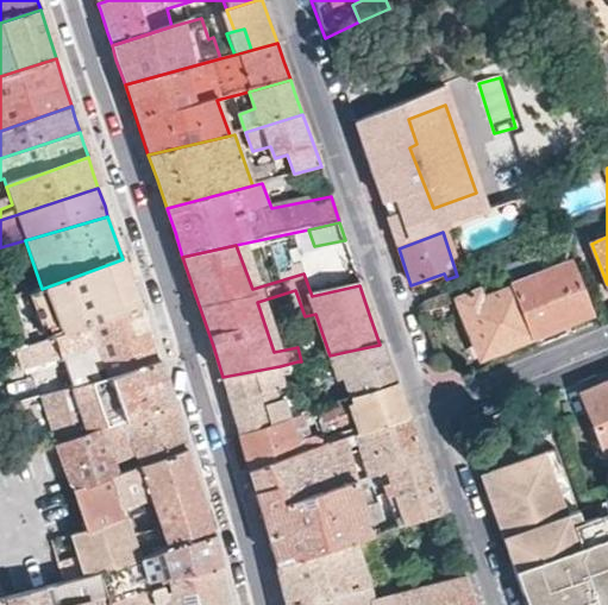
[(564,249),(533,260),(539,276),(516,284),(512,287),(513,289),(532,339),(590,315),(570,263),(564,249)]
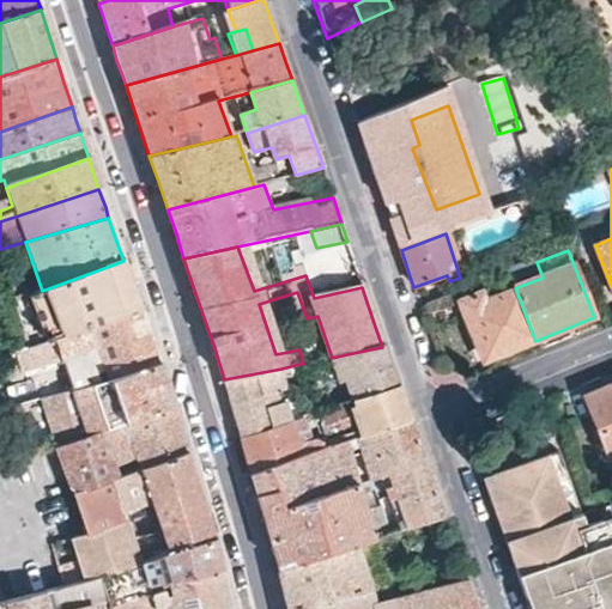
[(25,296),(10,302),(18,326),(35,321),(36,327),(19,332),(26,349),(140,312),(131,285),(123,261),(42,291),(25,296)]
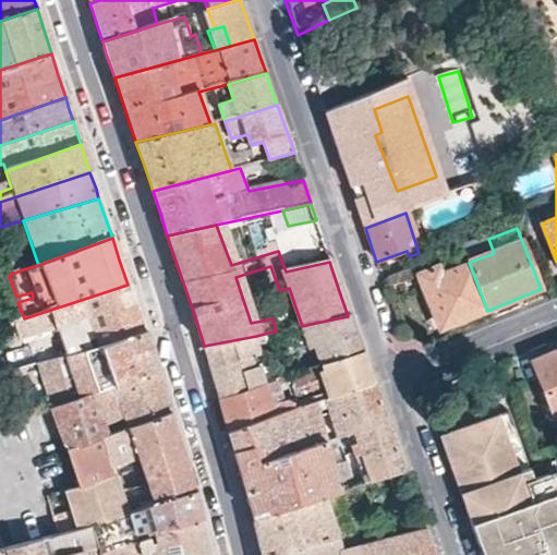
[(494,253),(488,239),(467,248),(473,261),(494,253)]
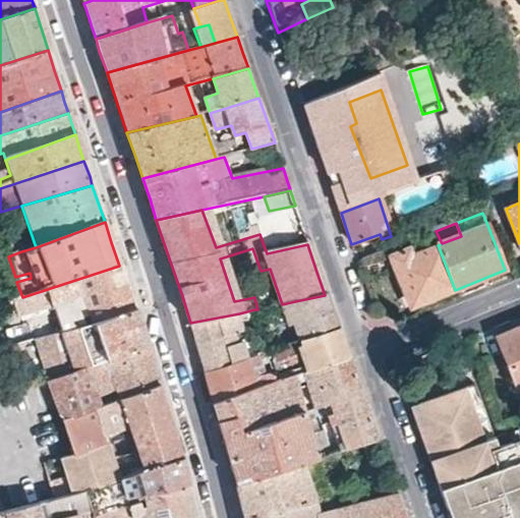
[(442,243),(436,231),(431,232),(432,235),(438,245),(442,243)]
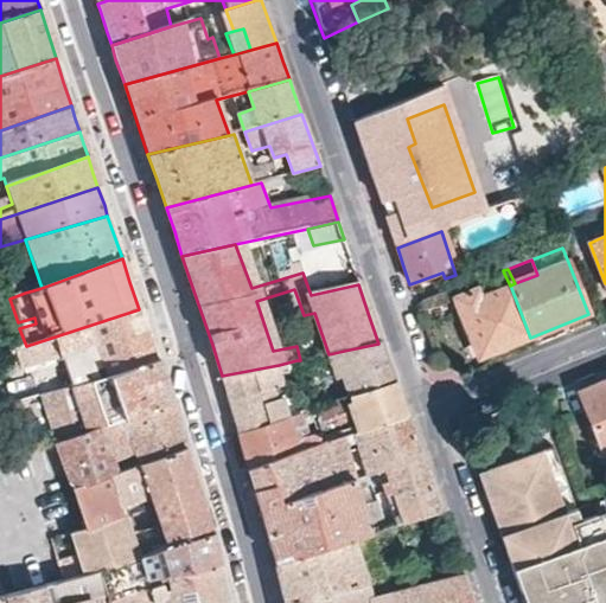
[(486,354),(530,338),(511,288),(480,300),(477,293),(457,300),(472,340),(479,338),(486,354)]
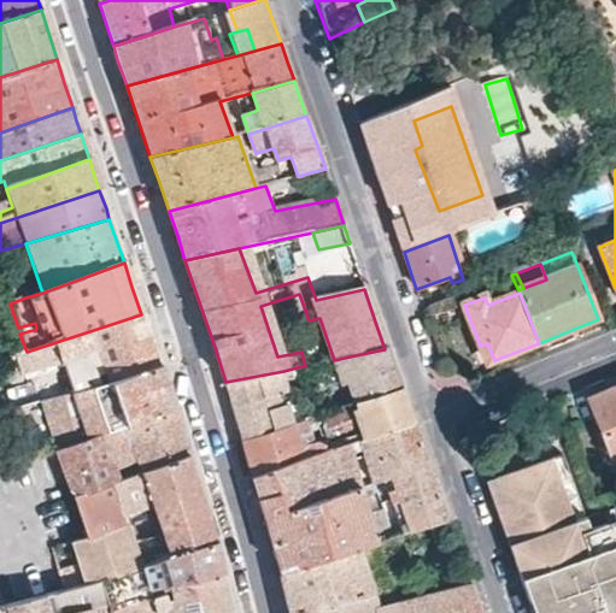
[(141,314),(27,352),(12,357),(18,375),(78,355),(88,385),(159,366),(150,337),(141,314)]
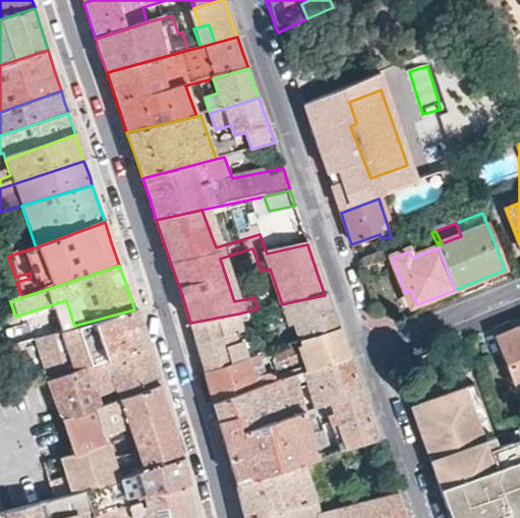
[(329,305),(325,295),(295,301),(308,339),(338,329),(329,305)]
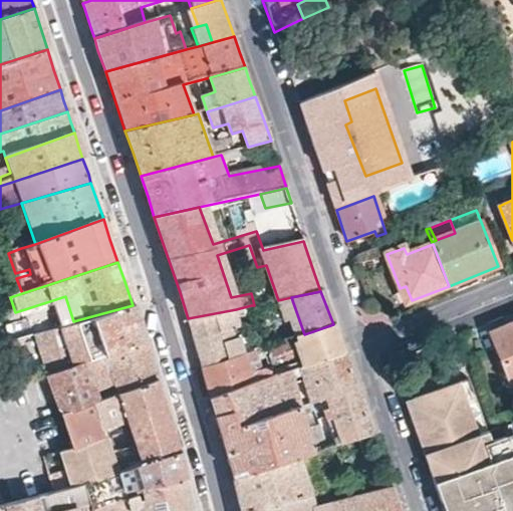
[(50,329),(63,368),(145,342),(137,319),(133,305),(73,321),(50,329)]
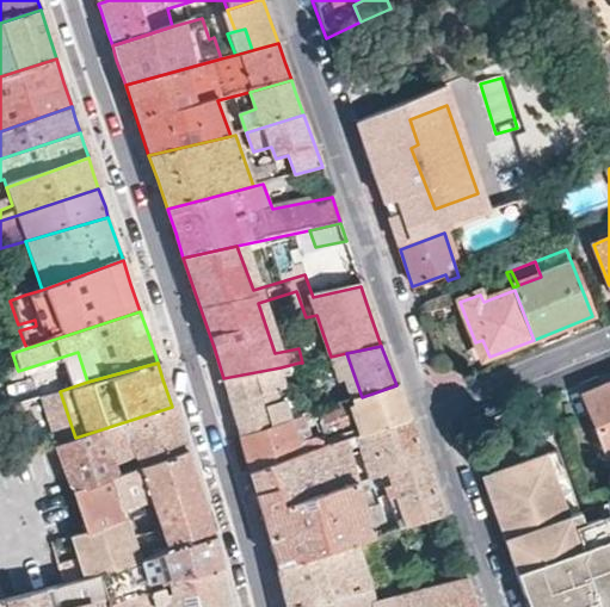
[(287,389),(281,367),(223,378),(227,389),(235,417),(242,439),(291,422),(285,402),(281,403),(277,392),(287,389)]
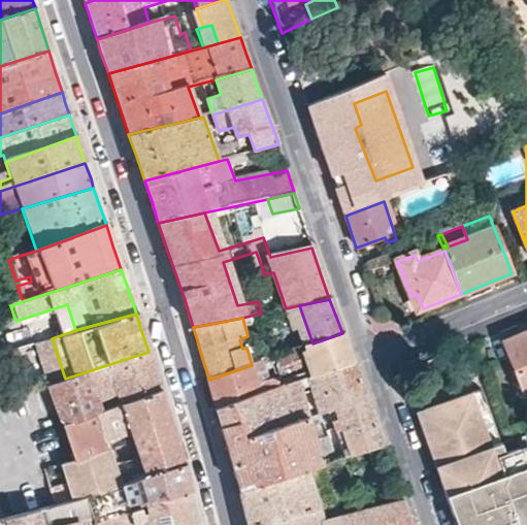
[(348,348),(342,333),(313,343),(305,347),(316,378),(354,364),(348,348)]
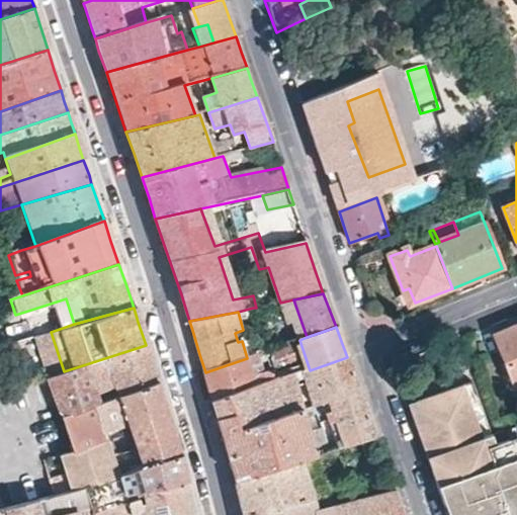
[(516,391),(516,329),(506,334),(512,348),(501,353),(515,392),(516,391)]
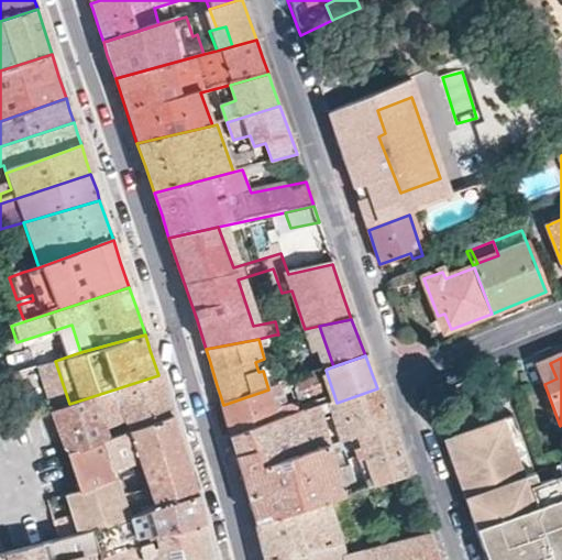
[(40,365),(55,409),(69,404),(55,361),(40,365)]
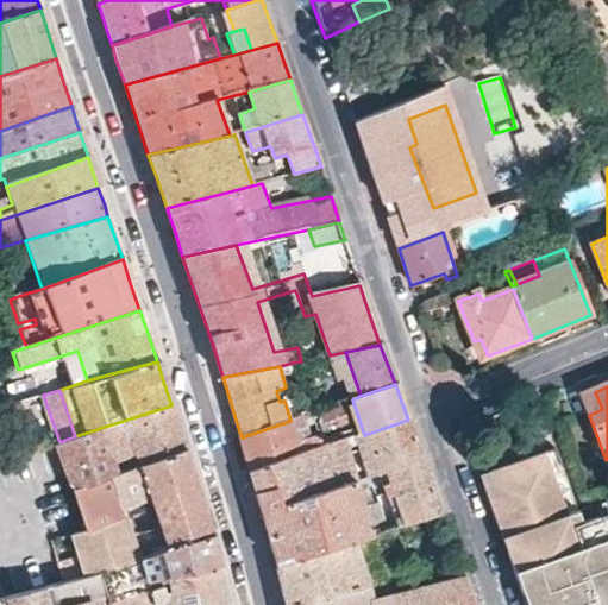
[(352,399),(318,411),(314,413),(325,448),(343,441),(357,438),(364,435),(352,399)]
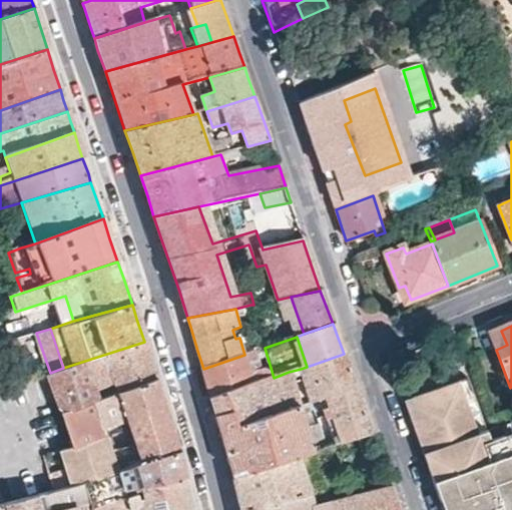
[(50,373),(46,374),(59,413),(89,403),(85,393),(114,384),(117,393),(156,380),(149,358),(144,342),(63,368),(50,373)]
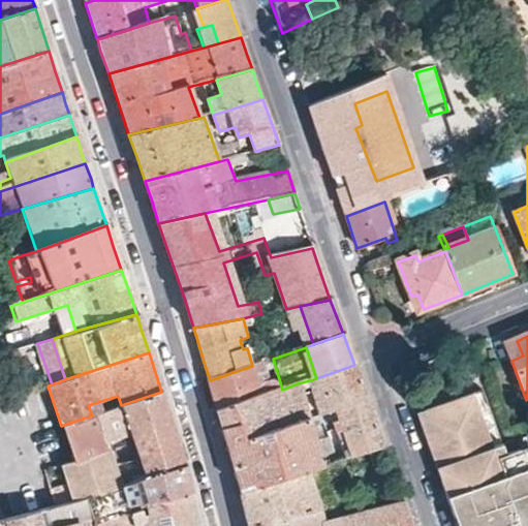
[(268,377),(262,362),(252,366),(210,380),(213,394),(218,410),(279,391),(277,382),(268,377)]
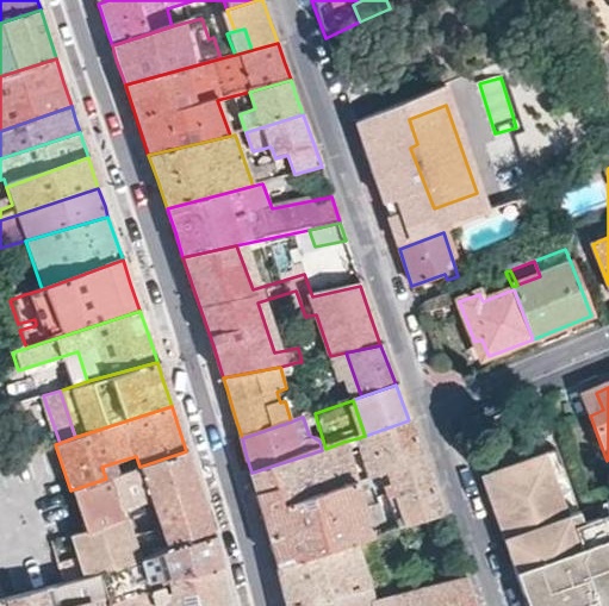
[(409,526),(443,516),(423,460),(409,420),(365,436),(358,438),(370,474),(387,468),(409,526)]
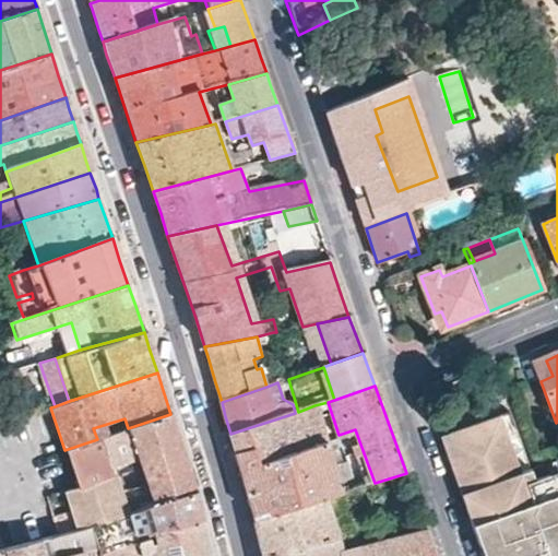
[(241,472),(256,521),(329,498),(357,489),(348,464),(336,469),(327,439),(315,405),(298,412),(295,413),(230,434),(241,472)]
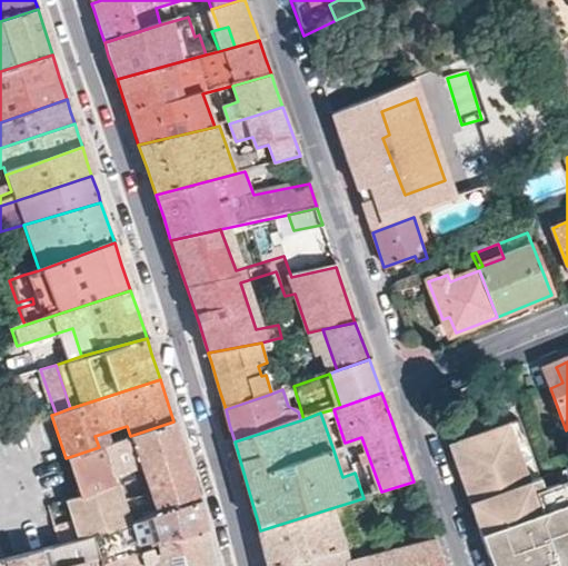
[(567,565),(567,464),(567,465),(545,473),(524,416),(447,444),(451,456),(489,559),(490,565),(567,565)]
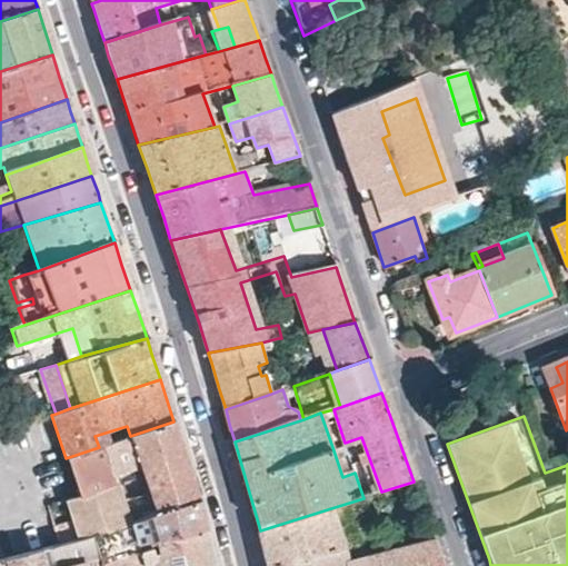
[(173,421),(130,436),(99,447),(66,458),(79,496),(67,500),(79,539),(92,535),(125,526),(133,523),(199,500),(186,458),(173,421)]
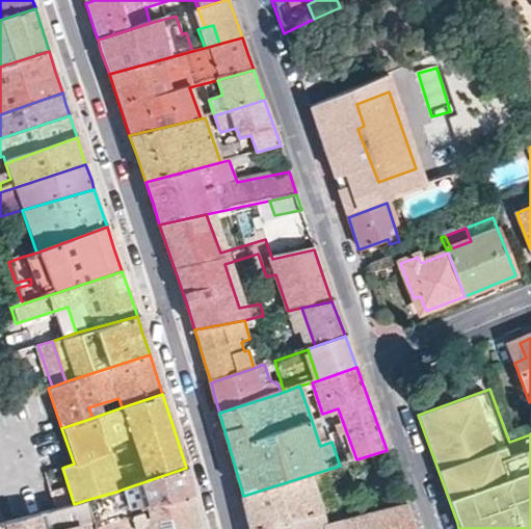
[(116,492),(86,500),(87,505),(89,510),(90,514),(91,520),(98,525),(141,512),(193,498),(189,479),(186,468),(125,488),(132,510),(123,512),(116,492)]
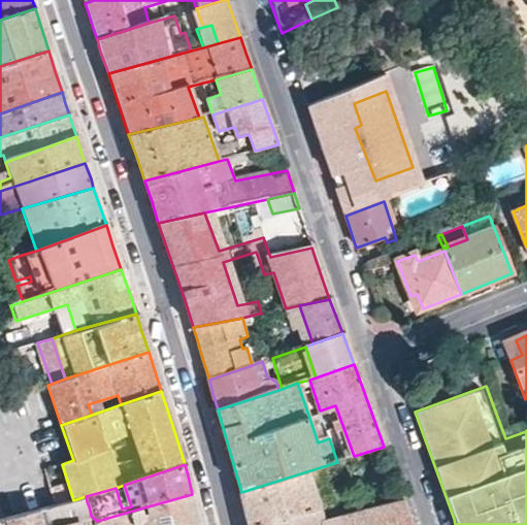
[(412,524),(404,501),(322,522),(310,470),(241,492),(250,524),(412,524)]
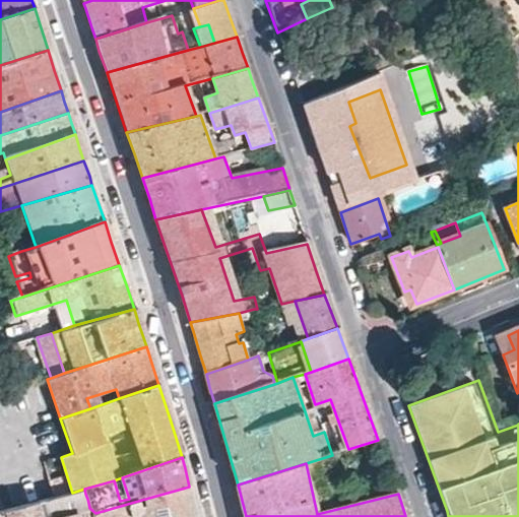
[(189,487),(138,501),(141,516),(197,516),(196,512),(189,487)]
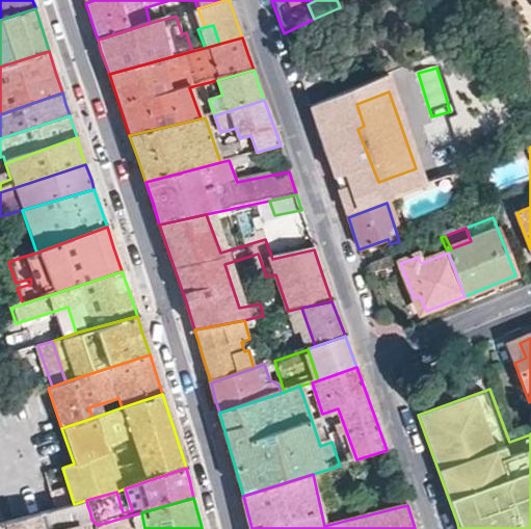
[(56,509),(43,514),(46,528),(144,528),(141,512),(98,525),(91,520),(90,514),(89,510),(87,505),(86,500),(74,504),(56,509)]
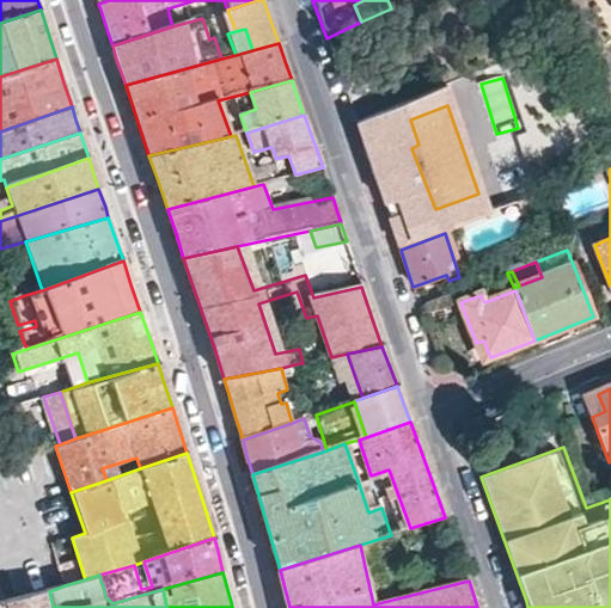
[(11,602),(12,607),(48,607),(44,593),(11,602)]
